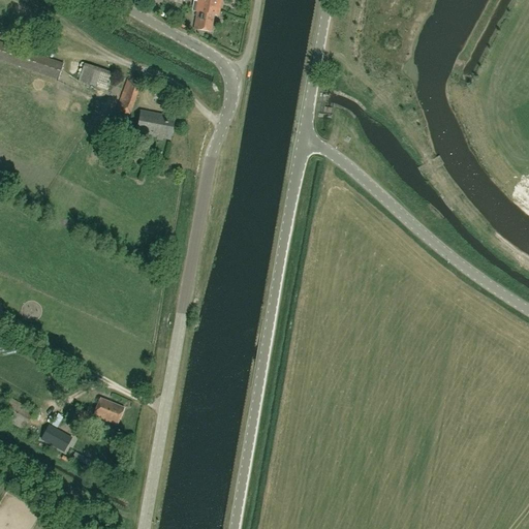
[(196,0),(196,2),(195,11),(194,11),(197,12),(194,29),(211,32),(214,16),(219,17),(220,8),(221,0),(196,0)]
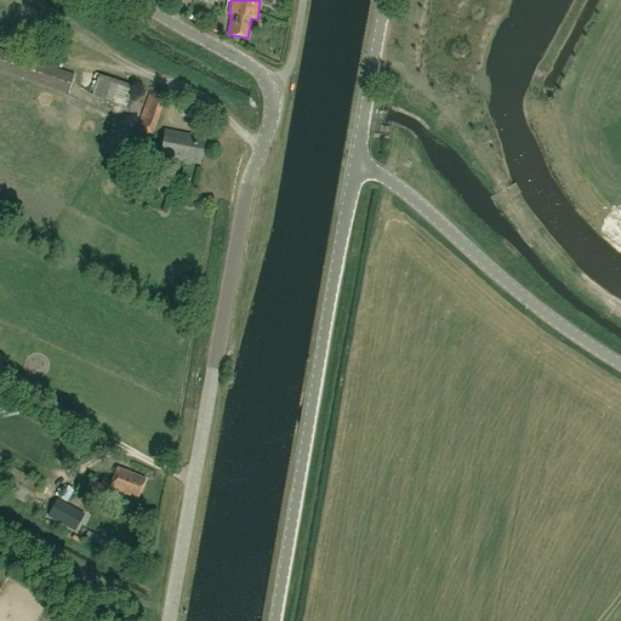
[(0,70),(68,93),(75,74),(0,49),(0,70)]
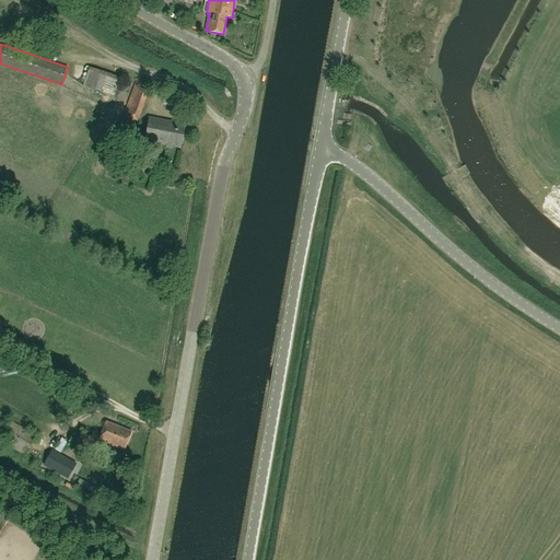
[(114,96),(120,78),(89,68),(88,71),(82,86),(114,96)]
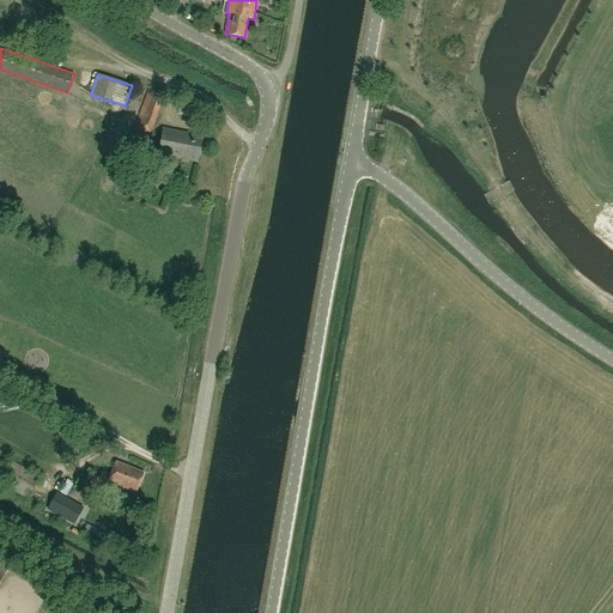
[(141,131),(152,132),(162,101),(162,99),(163,97),(147,92),(134,128),(141,131)]
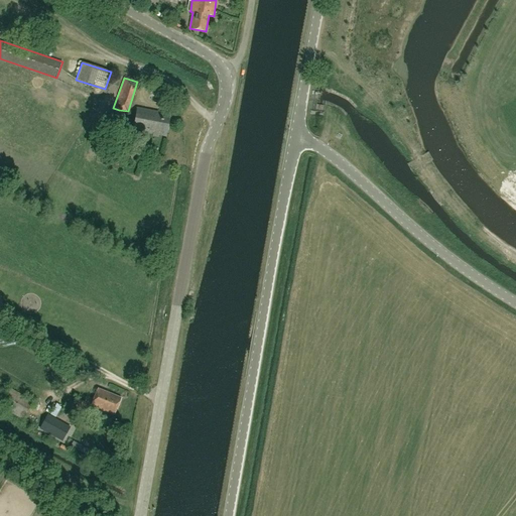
[(170,114),(154,111),(137,108),(133,131),(166,137),(166,136),(170,115),(170,114)]
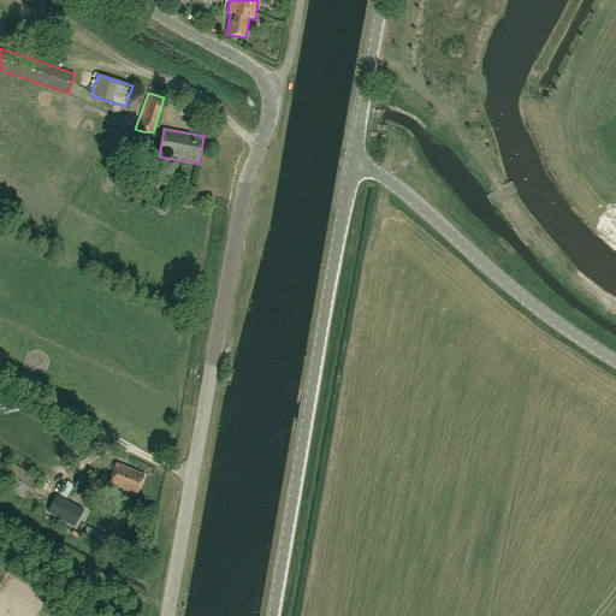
[(143,480),(144,475),(117,463),(114,468),(116,468),(111,480),(110,479),(108,484),(136,496),(138,491),(142,479),(143,480)]
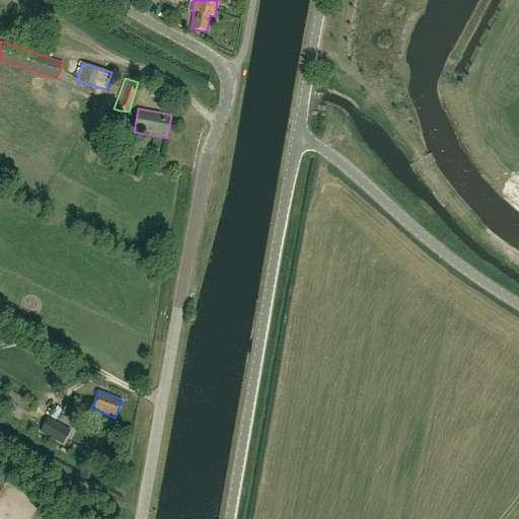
[(82,417),(86,405),(79,402),(74,414),(82,417)]
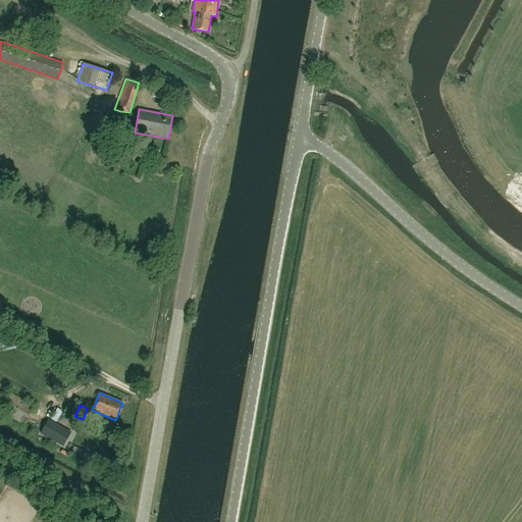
[(56,423),(64,412),(60,410),(53,421),(56,423)]
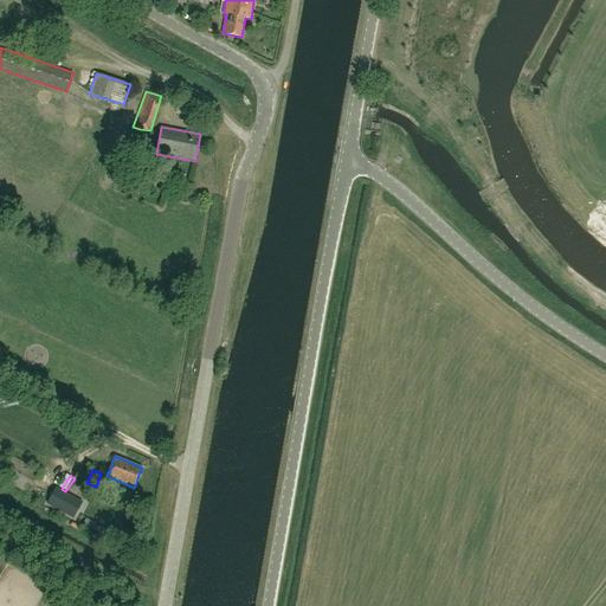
[(72,519),(82,502),(57,488),(47,504),(72,519)]
